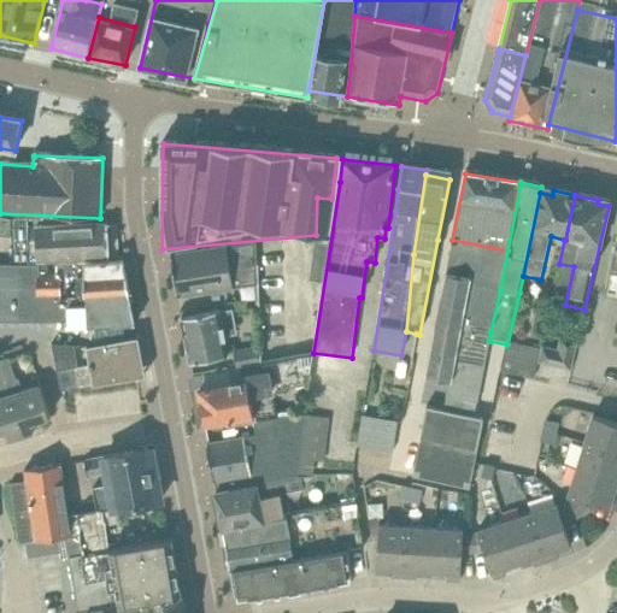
[(110,259),(109,242),(107,225),(35,230),(36,243),(28,243),(28,220),(13,220),(15,264),(33,264),(110,259)]
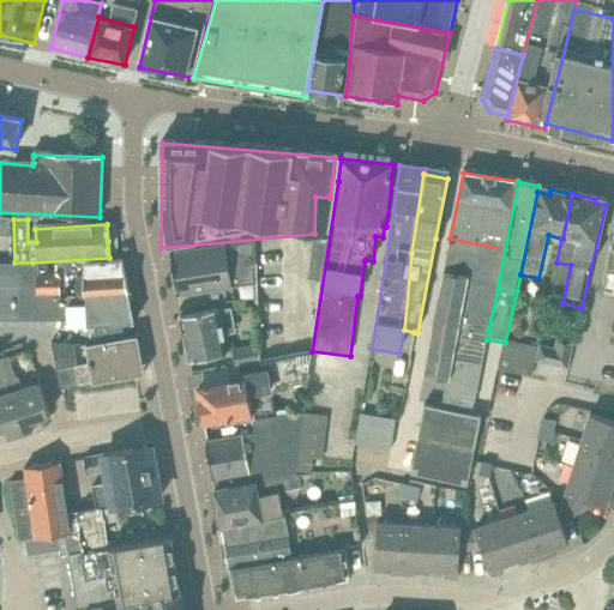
[(613,235),(602,296),(613,299),(613,318),(608,345),(613,346),(613,235)]
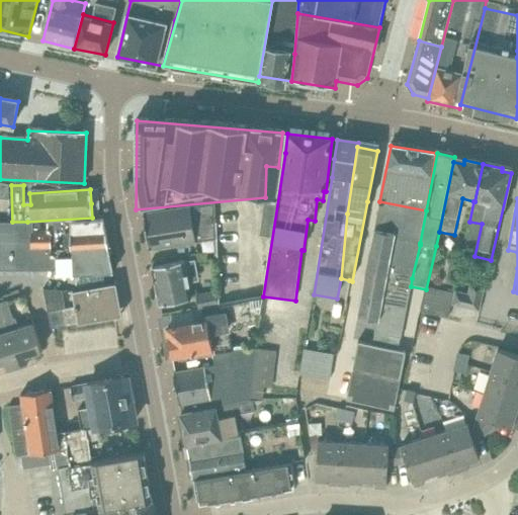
[(214,204),(214,203),(144,216),(149,251),(216,239),(213,204),(214,204)]
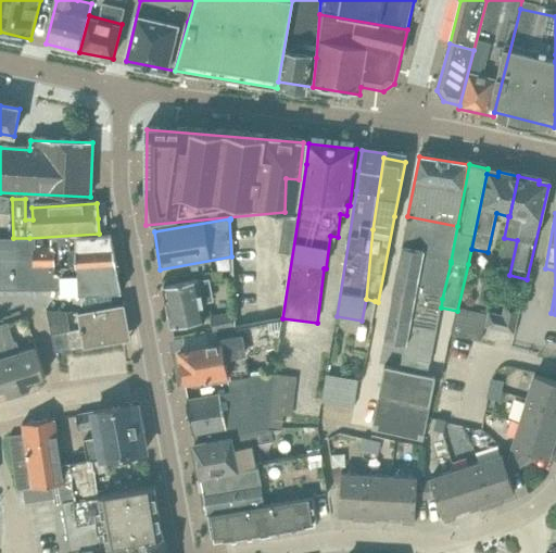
[(52,251),(35,251),(35,267),(62,267),(116,266),(111,236),(99,238),(51,240),(52,251)]
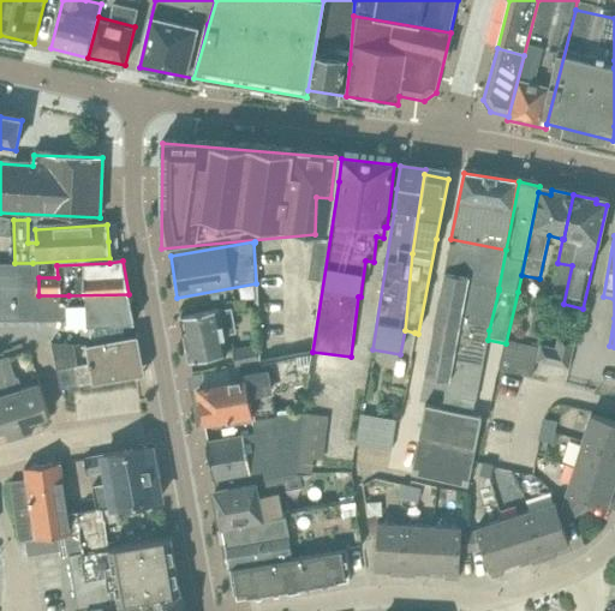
[(0,295),(39,295),(39,277),(39,276),(39,267),(0,265),(0,295)]
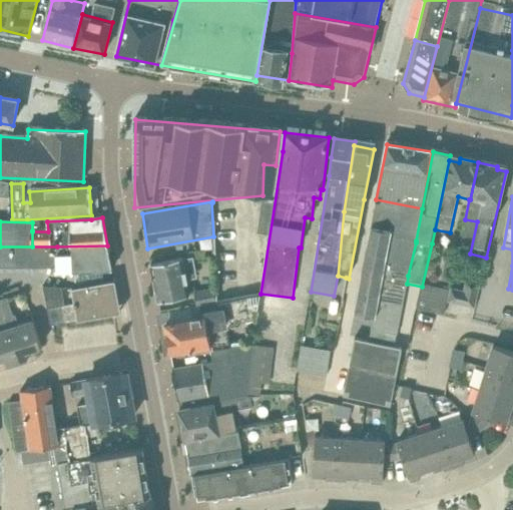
[(397,233),(371,228),(354,317),(374,321),(371,332),(395,337),(408,276),(416,240),(397,236),(397,233)]
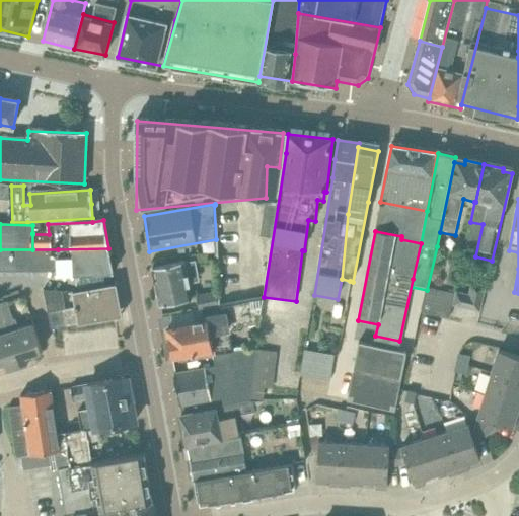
[(114,274),(108,248),(58,249),(59,264),(61,264),(62,273),(60,273),(61,277),(77,276),(114,274)]
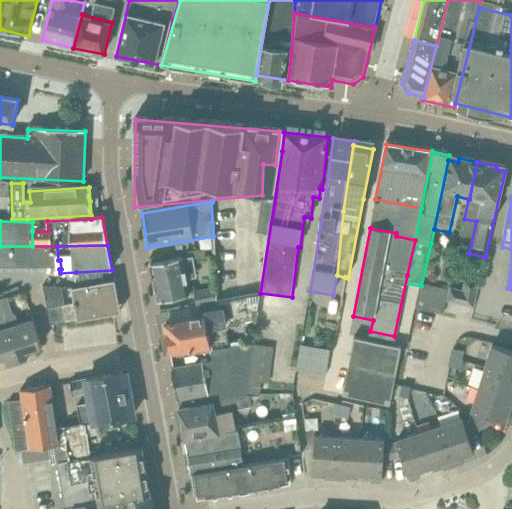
[(58,260),(57,246),(32,247),(0,247),(0,268),(41,269),(59,269),(61,269),(60,260),(58,260)]
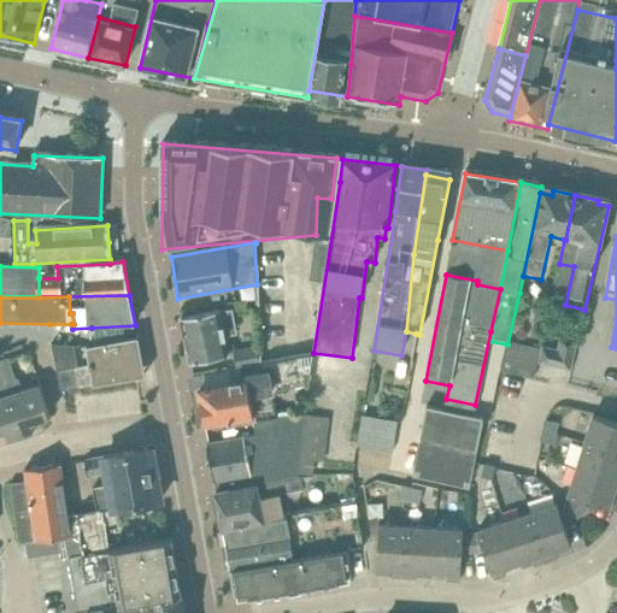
[(221,313),(219,311),(181,318),(191,364),(229,357),(225,339),(238,336),(233,312),(221,313)]
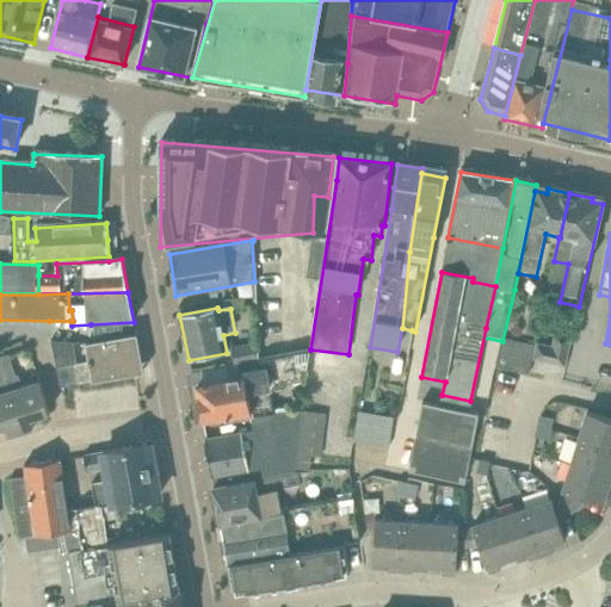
[(536,346),(532,361),(565,369),(569,350),(572,339),(555,335),(553,348),(536,346)]
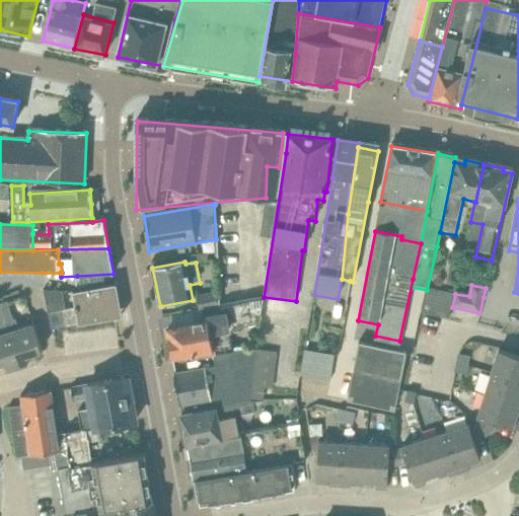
[(76,309),(66,311),(62,293),(44,291),(51,330),(122,317),(116,286),(73,293),(76,309)]
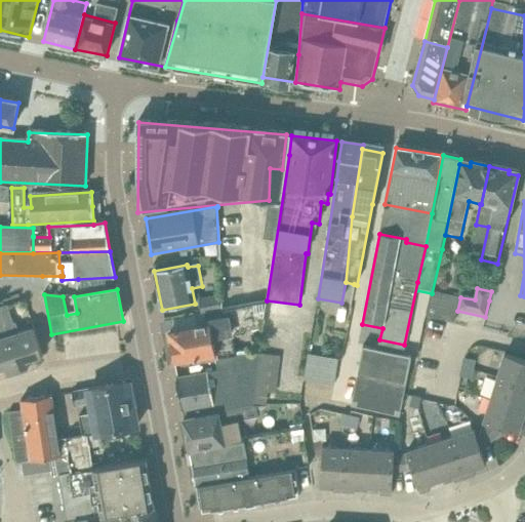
[(459,299),(431,293),(426,318),(454,324),(459,299)]
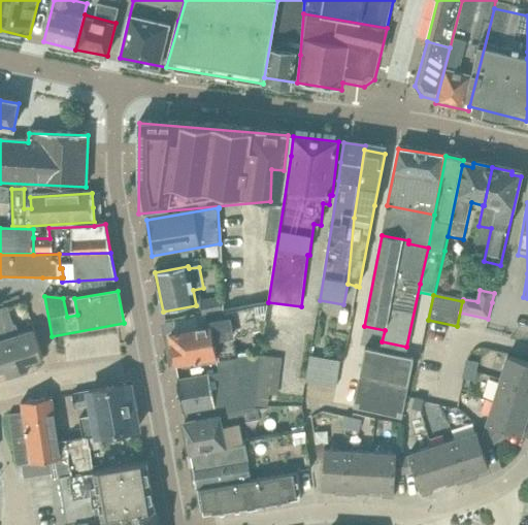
[(222,314),(222,298),(200,302),(203,317),(222,314)]
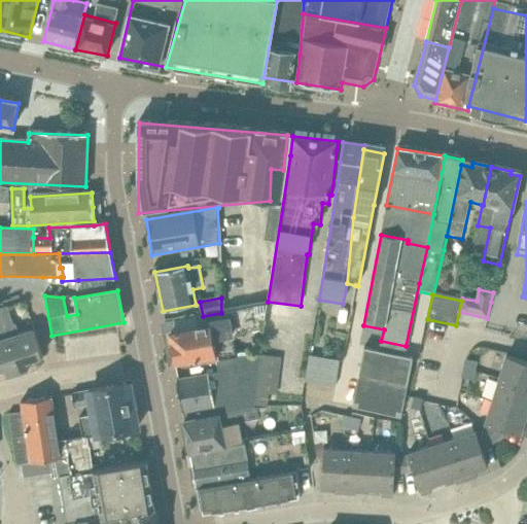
[(7,308),(0,310),(0,321),(16,375),(29,372),(26,363),(42,358),(34,330),(19,336),(16,327),(13,326),(7,308)]
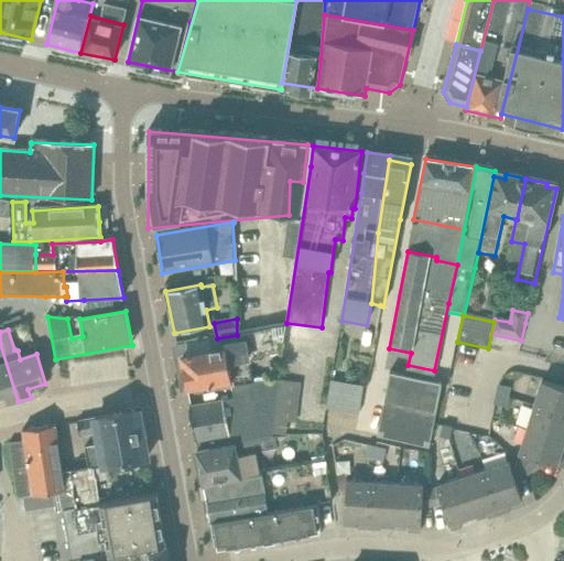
[(219,351),(179,358),(186,392),(252,381),(249,363),(251,362),(247,343),(219,347),(219,351)]
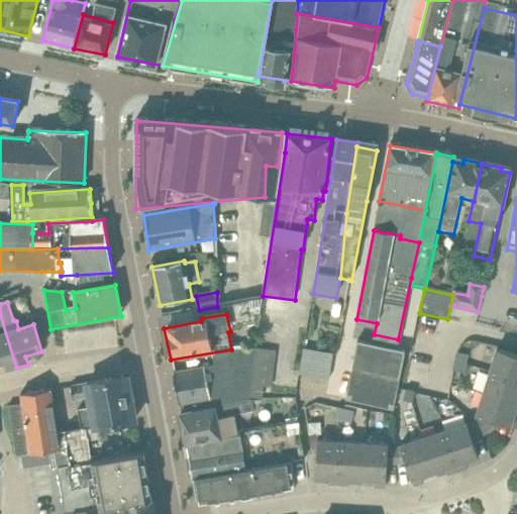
[(16,368),(0,315),(0,364),(5,363),(7,371),(16,368)]
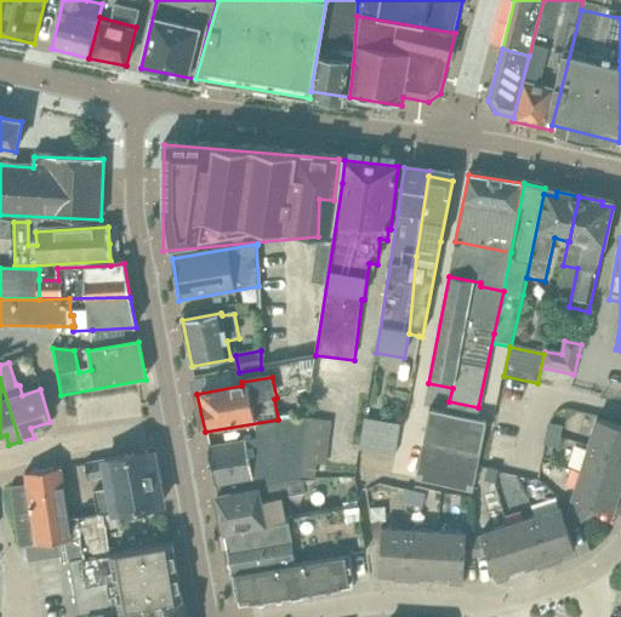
[(486,423),(429,412),(415,484),(472,493),(486,423)]
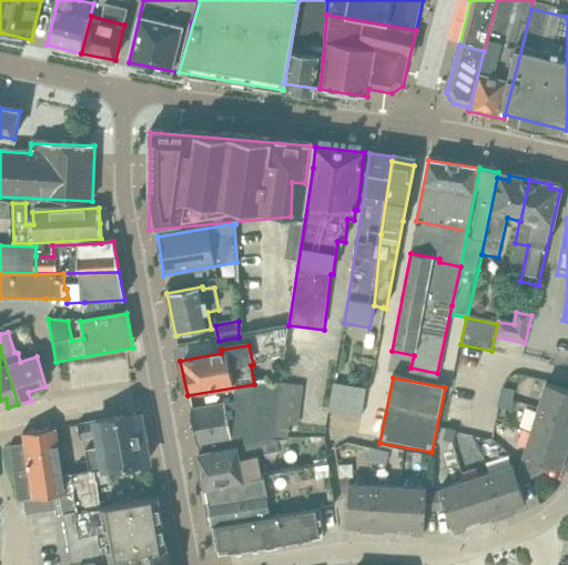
[(281,385),(281,384),(263,385),(254,386),(233,390),(236,403),(190,412),(198,447),(199,454),(275,439),(281,385)]
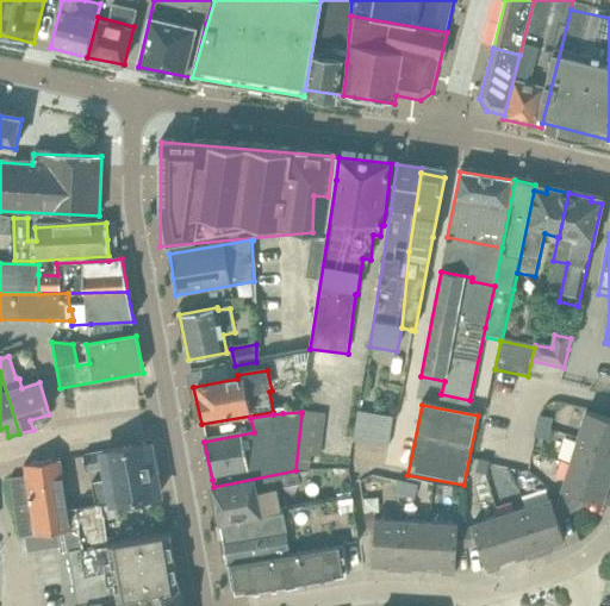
[(360,412),(355,443),(388,449),(394,419),(360,412)]
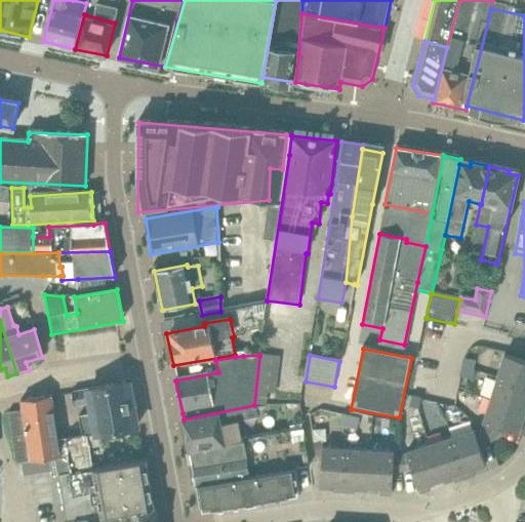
[(524,362),(505,356),(498,375),(497,378),(524,387),(524,362)]
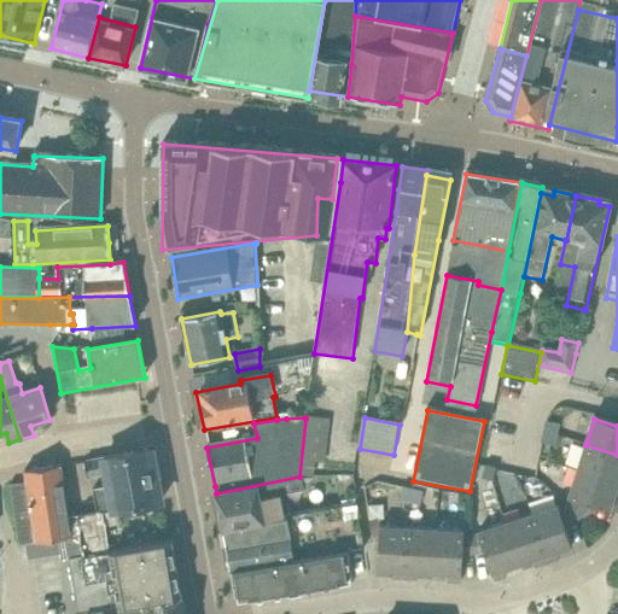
[(559,426),(547,424),(544,432),(558,437),(559,426)]
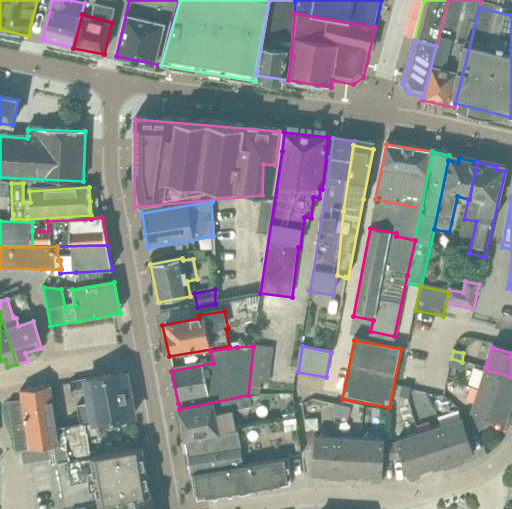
[(462,362),(451,358),(449,368),(460,371),(462,362)]
